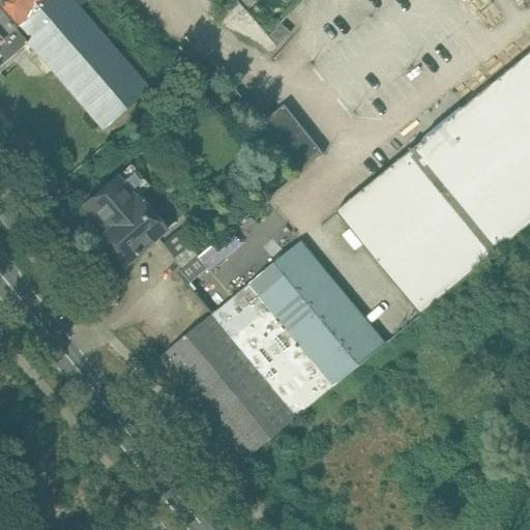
[(0,0),(0,65),(27,42),(102,129),(149,89),(71,0),(0,0)]
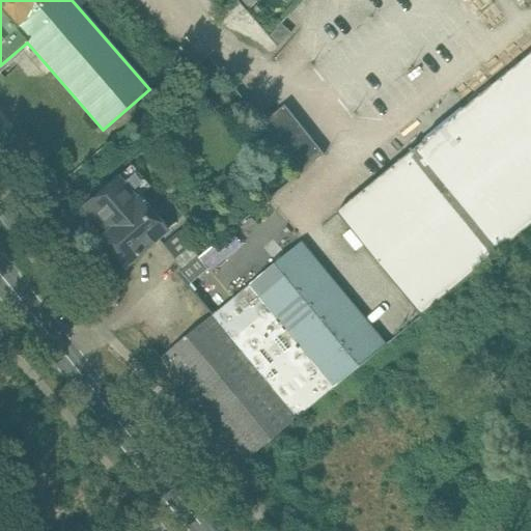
[(386,173),(338,211),(352,228),(365,244),(420,313),(421,312),(423,314),(530,226),(530,52),(474,99),(416,146),(386,173)]
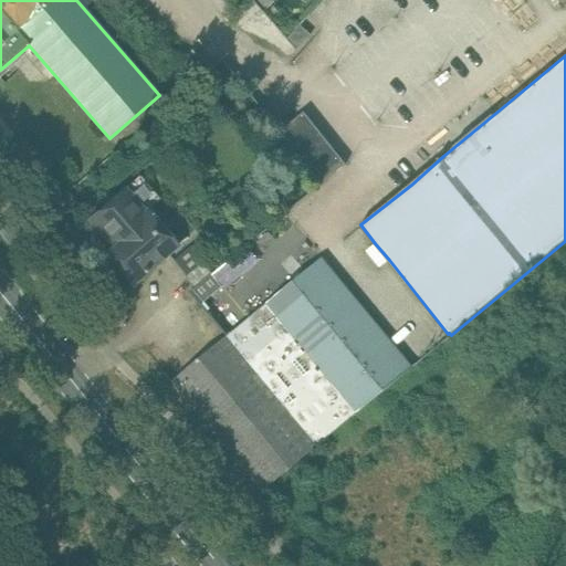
[(304,112),(280,132),(321,185),(346,165),(304,112)]
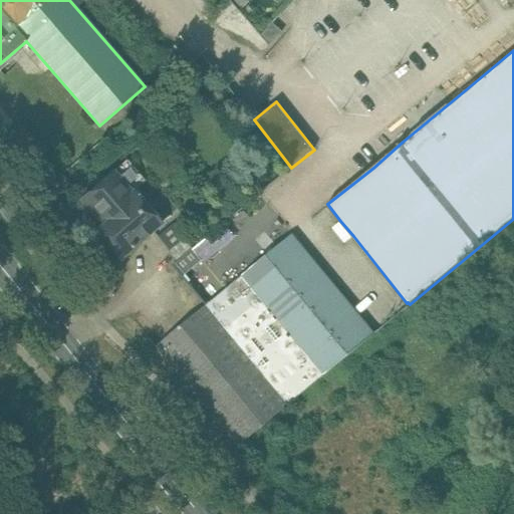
[(125,160),(95,186),(80,199),(102,225),(95,232),(119,259),(160,223),(133,192),(145,181),(125,160)]
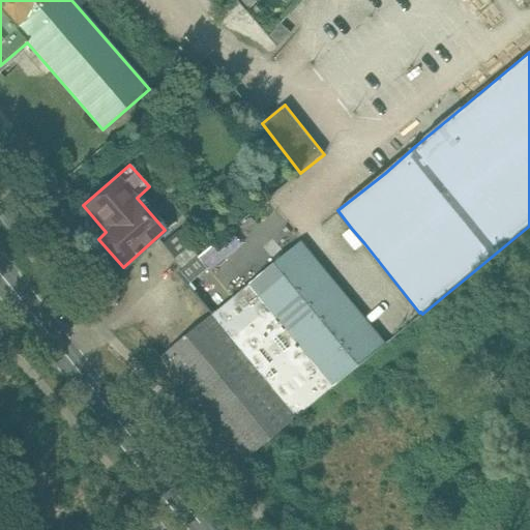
[(70,176),(62,166),(46,178),(53,188),(70,176)]
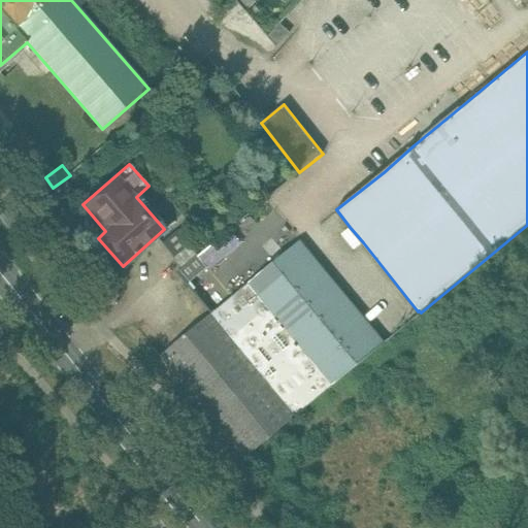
[(297,415),(384,342),(377,334),(300,240),(211,314),(297,415)]
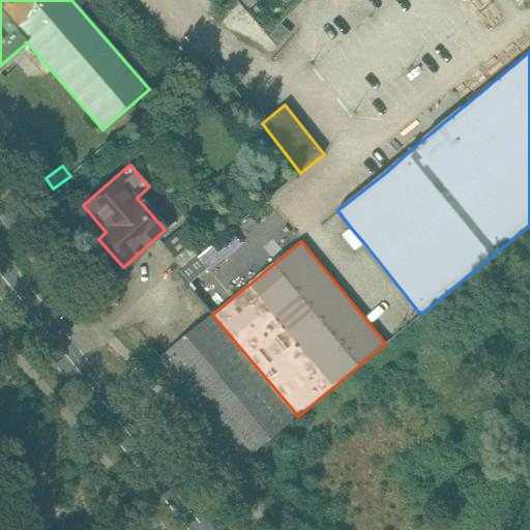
[(200,255),(192,245),(174,260),(183,269),(200,255)]
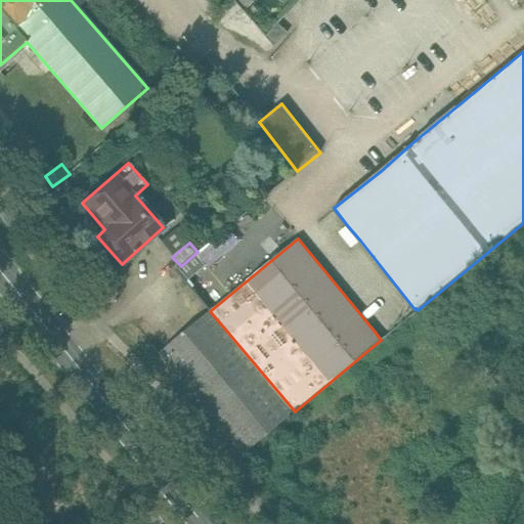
[(210,311),(159,353),(243,454),(295,411),(210,311)]
